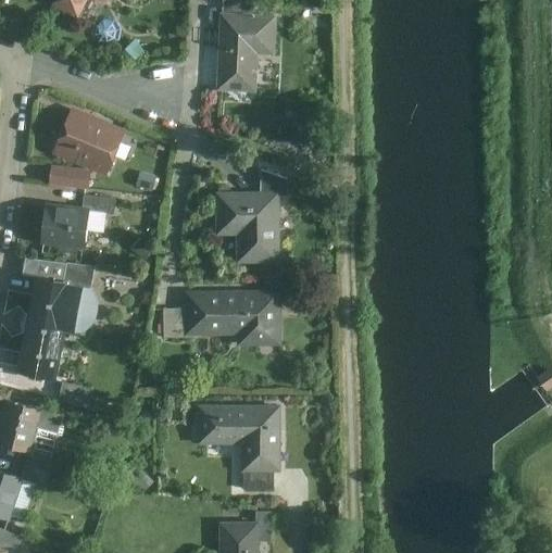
[(52,0),(50,3),(77,16),(85,0),(103,0),(52,0)]
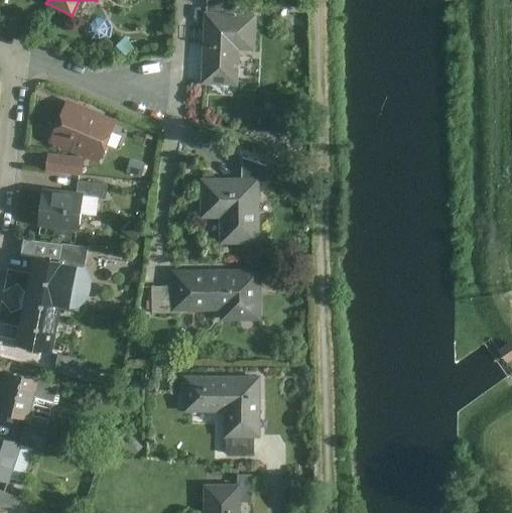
[(206,0),(206,11),(235,12),(235,0),(206,0)]
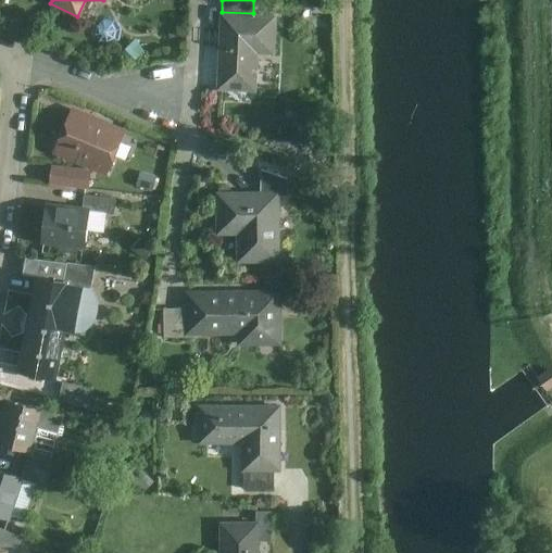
[(220,12),(215,90),(255,92),(258,53),(275,53),(276,14),(253,13),(222,12),(220,12)]
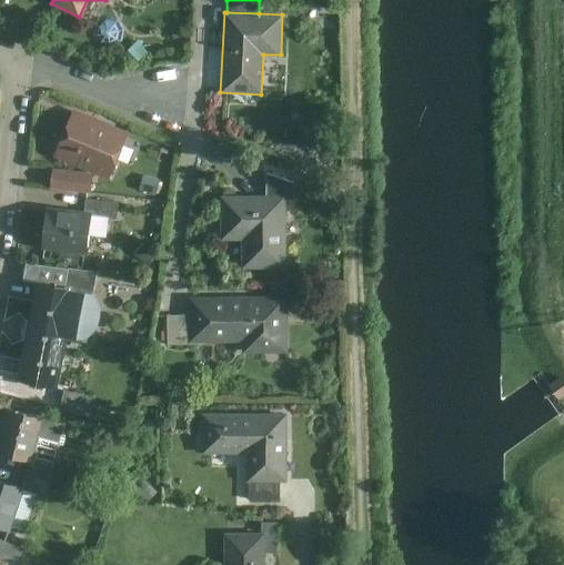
[(127,132),(71,109),(52,154),(107,178),(127,132)]
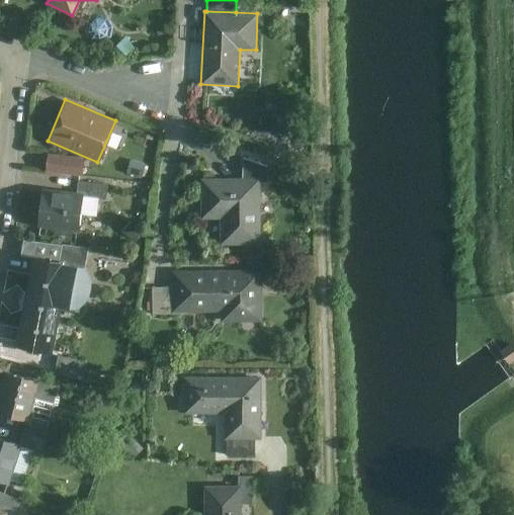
[(84,159),(47,154),(45,170),(82,174),(84,159)]
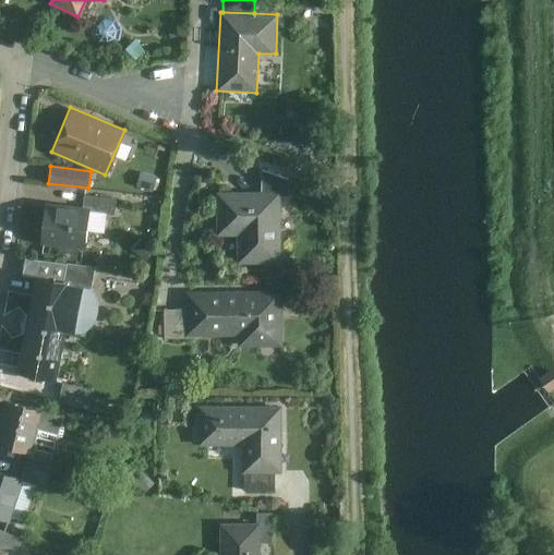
[(262,169),(261,192),(279,192),(279,195),(288,195),(288,179),(262,169)]
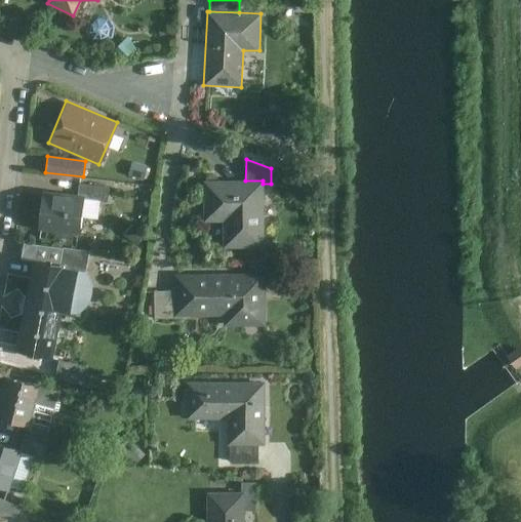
[(263,184),(263,181),(245,181),(203,181),(203,222),(222,222),(222,248),(264,247),(263,184)]
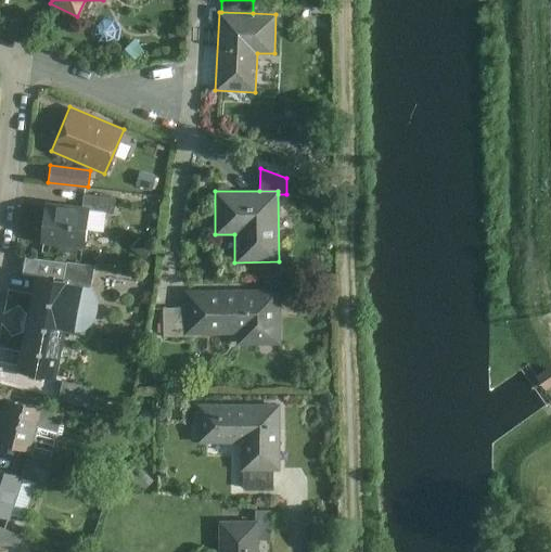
[(82,193),(80,208),(88,209),(112,213),(114,196),(82,193)]
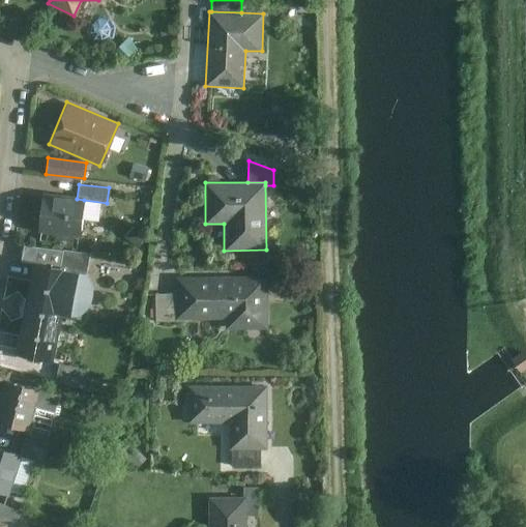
[(77,199),(44,195),(38,231),(80,236),(84,200),(77,199)]
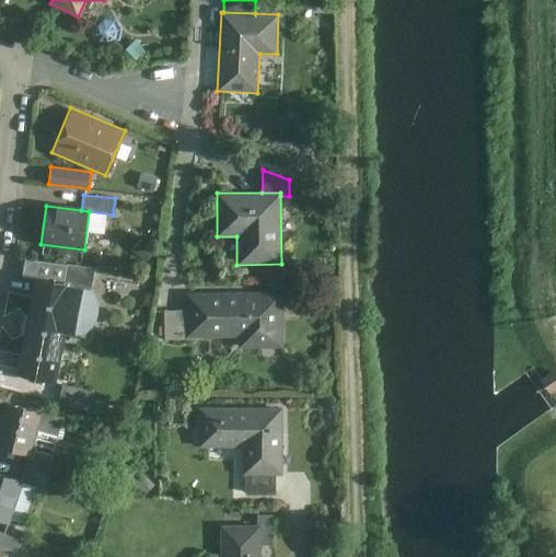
[(34,278),(84,288),(91,288),(94,268),(25,257),(21,277),(34,278)]
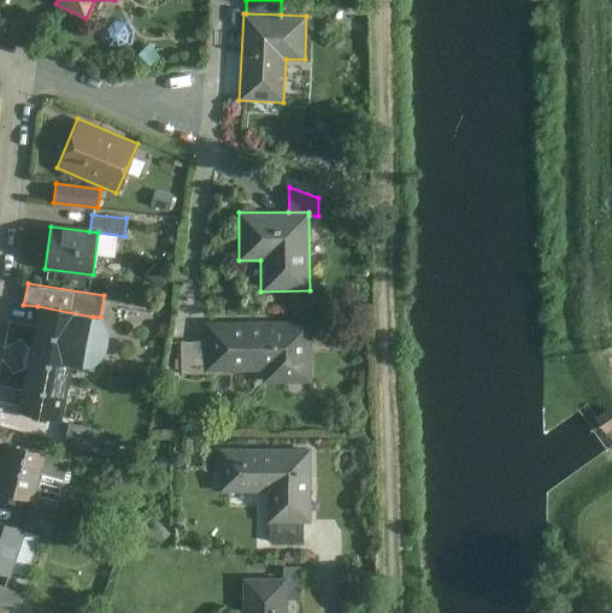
[(28,360),(71,369),(83,371),(93,317),(37,306),(28,360)]
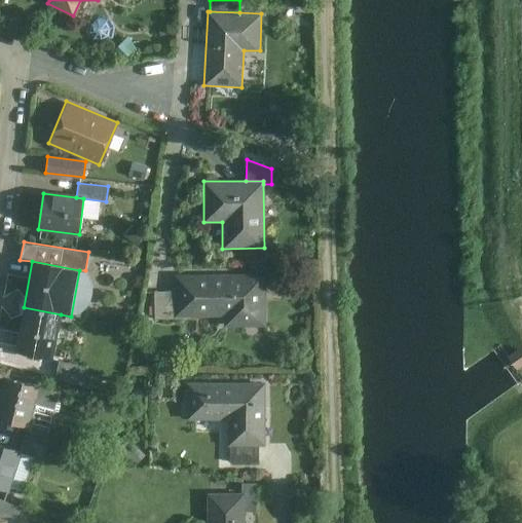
[(265,274),(174,274),(174,292),(175,316),(223,316),(223,327),(265,327),(265,274)]
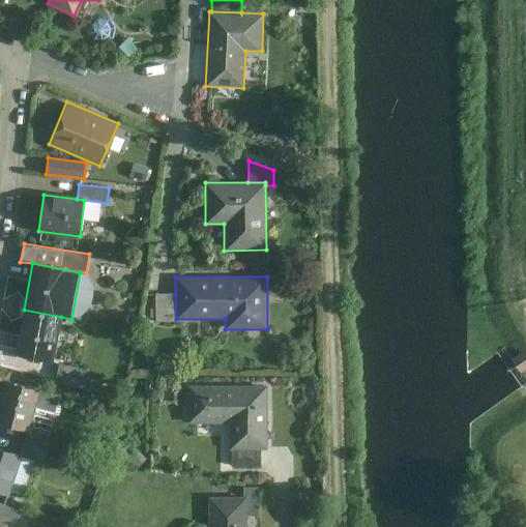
[(176,319),(175,294),(154,294),(154,321),(176,321),(176,319)]
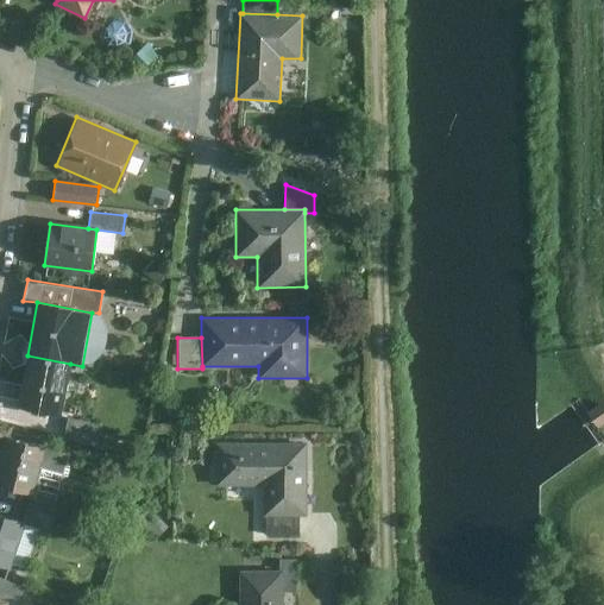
[(61,417),(70,364),(27,355),(17,409),(61,417)]
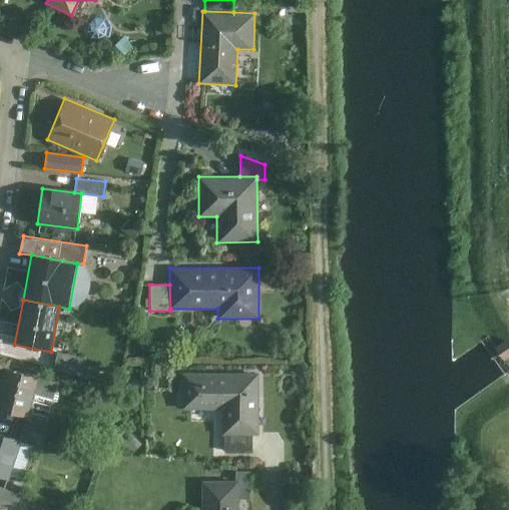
[(84,359),(57,352),(52,370),(79,377),(84,359)]
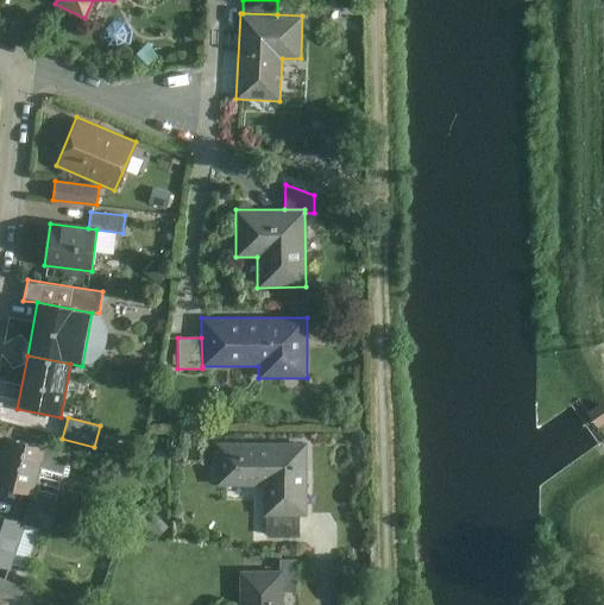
[(48,449),(5,436),(0,452),(0,484),(32,495),(48,449)]
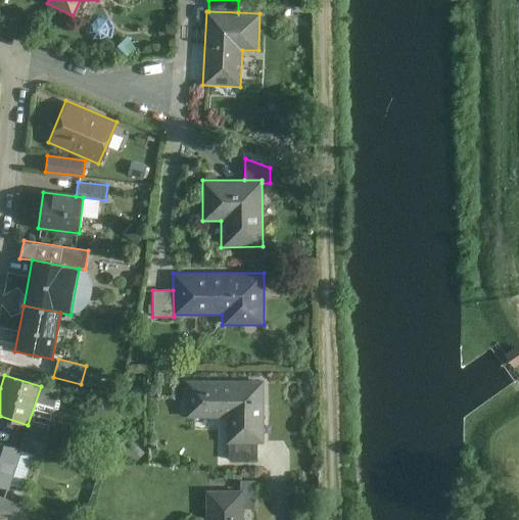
[(260,375),(181,375),(181,412),(222,412),(222,438),(224,438),(253,438),(260,439),(260,375)]
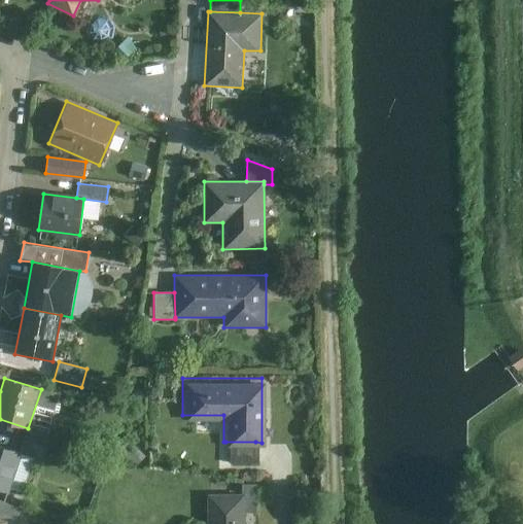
[(28,428),(23,440),(45,447),(48,435),(28,428)]
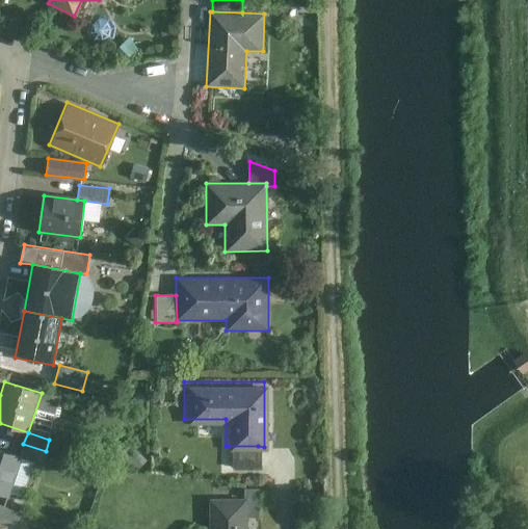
[(23,444),(18,457),(22,458),(42,465),(46,451),(23,444)]
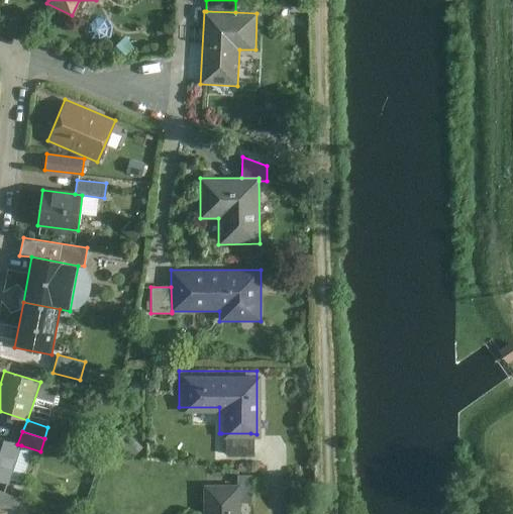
[(250,433),(221,433),(221,449),(250,449),(250,433)]
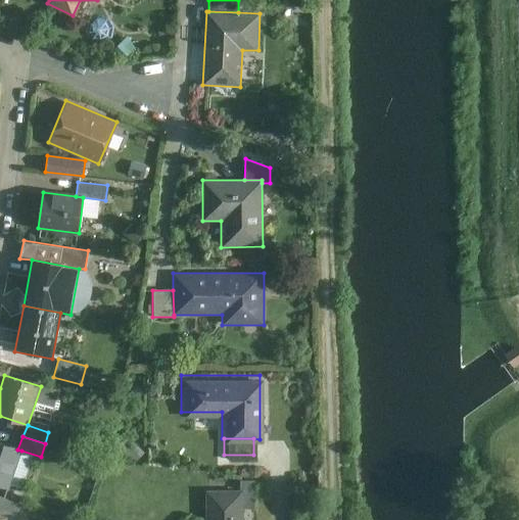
[(17,450),(0,442),(0,487),(6,489),(21,451),(17,450)]
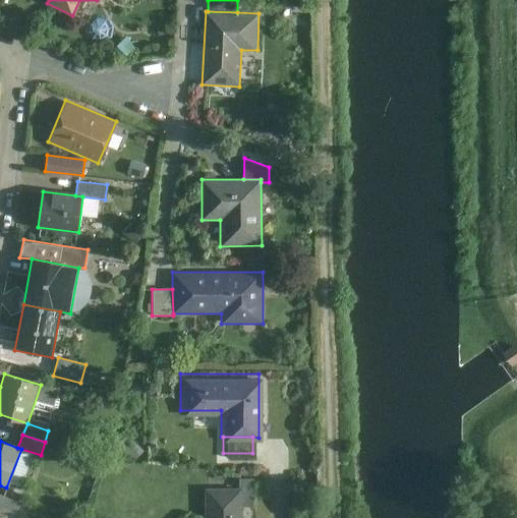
[(234,473),(234,482),(237,482),(238,502),(249,502),(249,473),(234,473)]
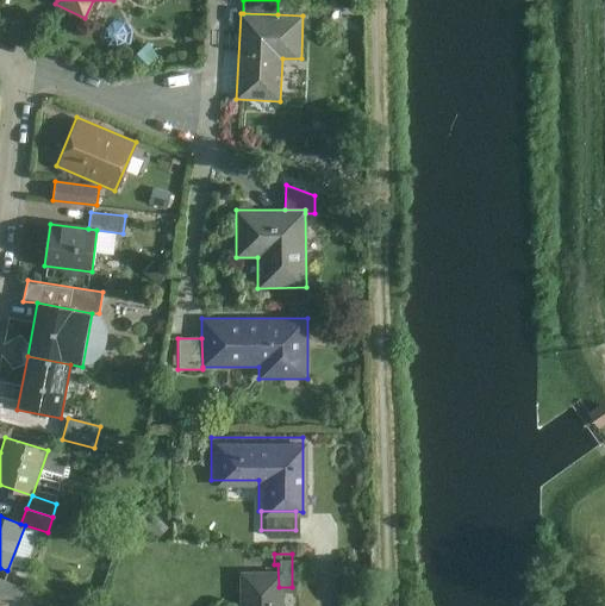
[(278,605),(279,587),(278,564),(274,564),(235,564),(235,605),(278,605)]
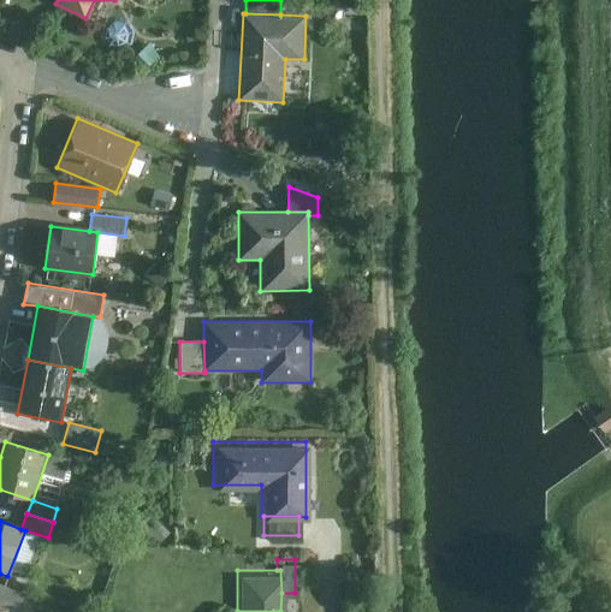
[(0,606),(9,610),(7,611),(9,611),(15,611),(23,596),(0,587),(0,606)]
